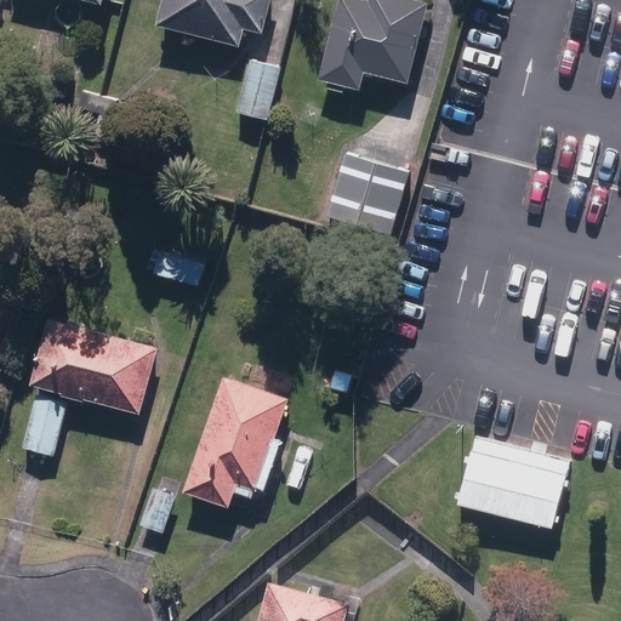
[(160,0),(153,29),(235,51),(240,32),(257,36),(266,0),(160,0)]
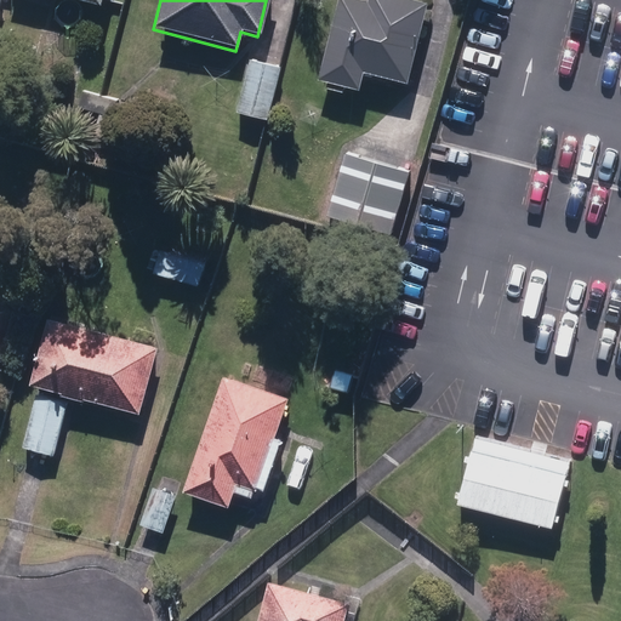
[(332,0),(313,83),(357,93),(360,75),(404,86),(425,5),(404,0),(363,0),(363,3),(349,0),(332,0)]
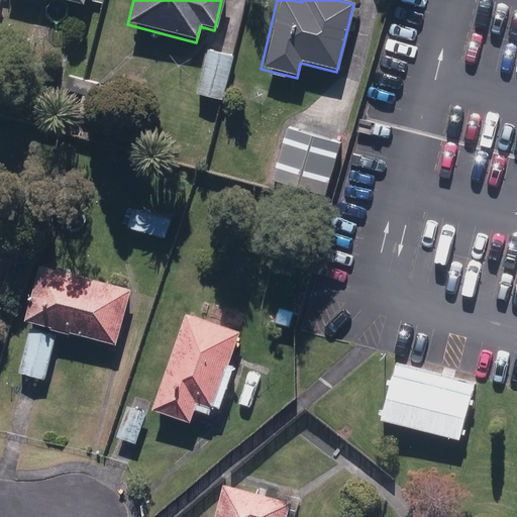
[(196,95),(219,101),(230,58),(220,56),(207,53),(196,95)]
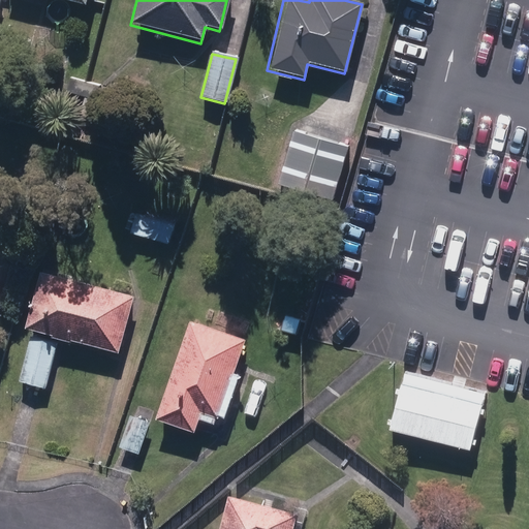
[(318,139),(290,132),(288,141),(275,185),(330,201),(346,148),(318,139)]
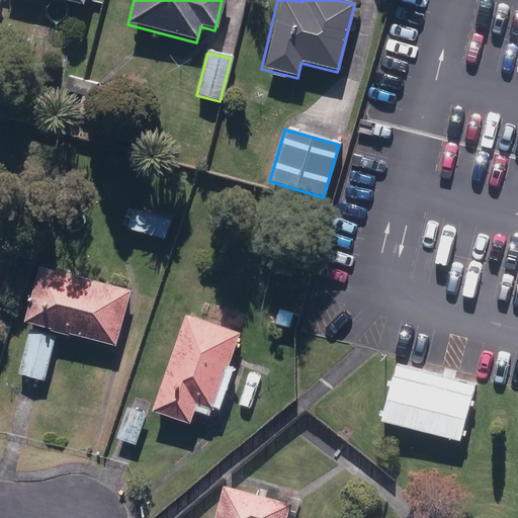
[(168,222),(132,210),(125,230),(162,241),(168,222)]
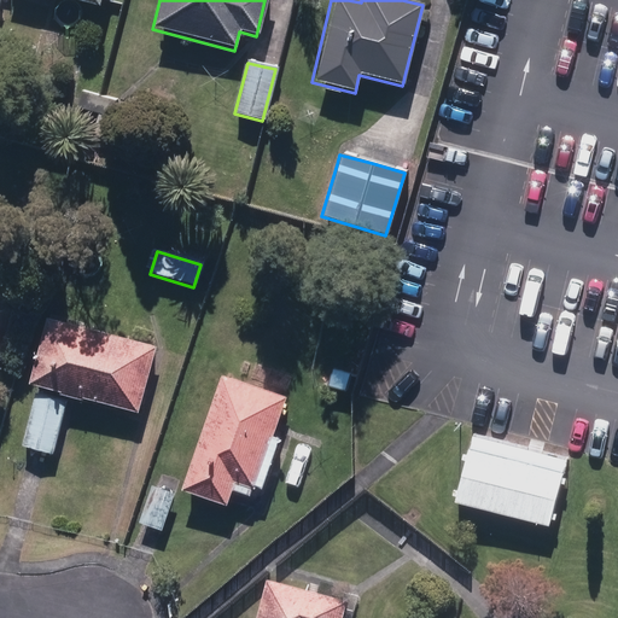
[(25,388),(134,417),(152,350),(44,320),(25,388)]
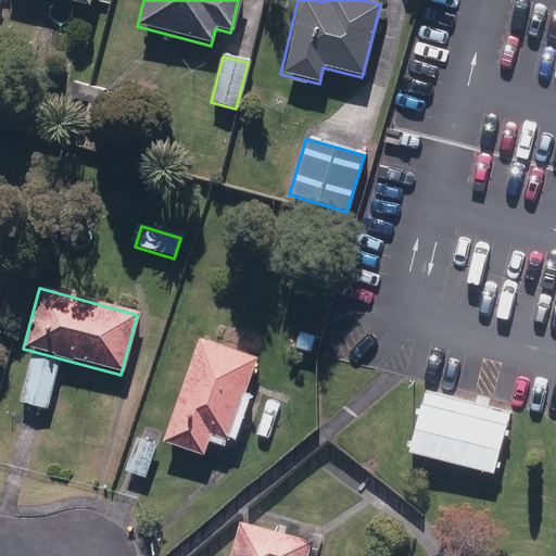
[(160,442),(201,457),(207,441),(225,447),(228,438),(235,440),(251,395),(243,393),(256,358),(198,337),(160,442)]
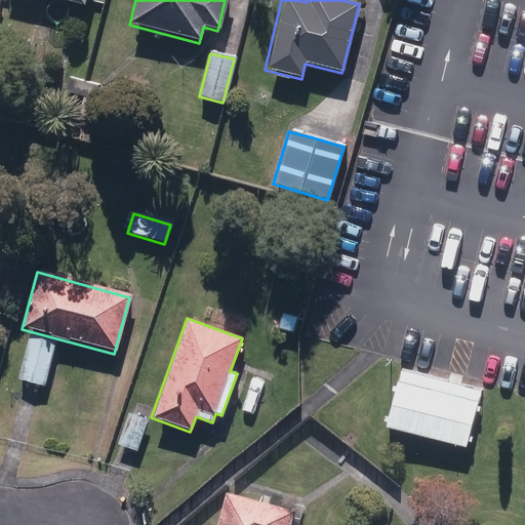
[(30,384),(44,388),(56,345),(29,337),(17,380),(30,384)]
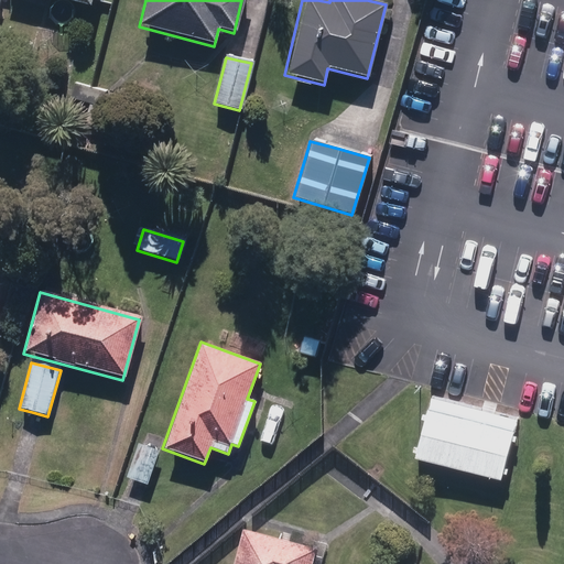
[(411,461),(498,481),(499,477),(505,478),(519,418),(496,412),(481,409),(431,396),(426,411),(423,410),(422,415),(419,414),(418,421),(421,421),(413,448),(410,447),(409,453),(412,454),(411,461)]
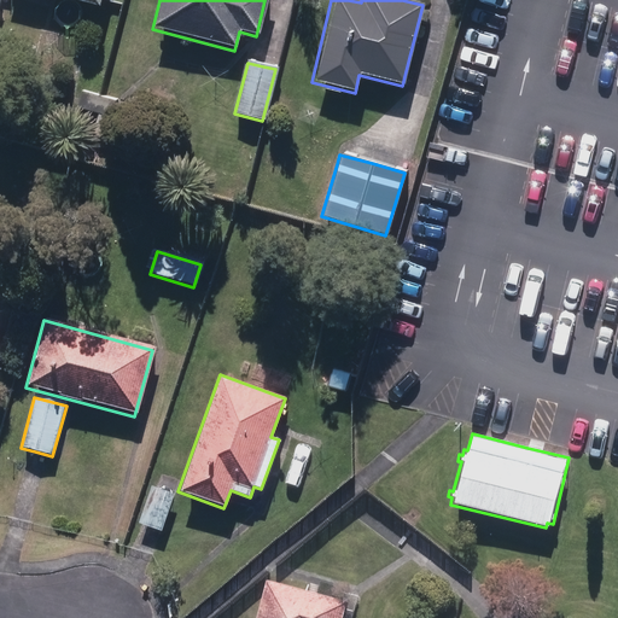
[(150,528),(161,532),(175,495),(151,487),(138,524),(150,528)]
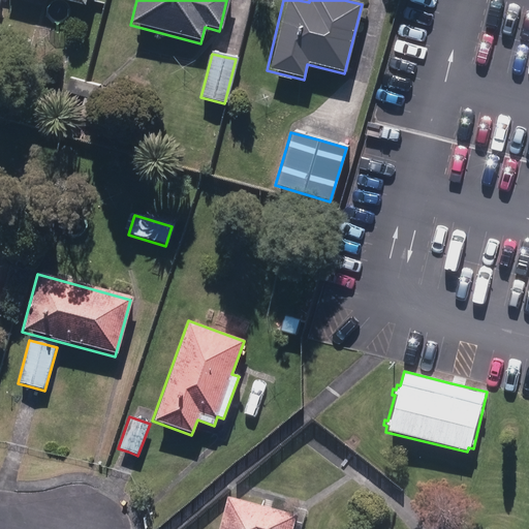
[(222,501),(216,528),(292,528),(296,520),(222,501)]
